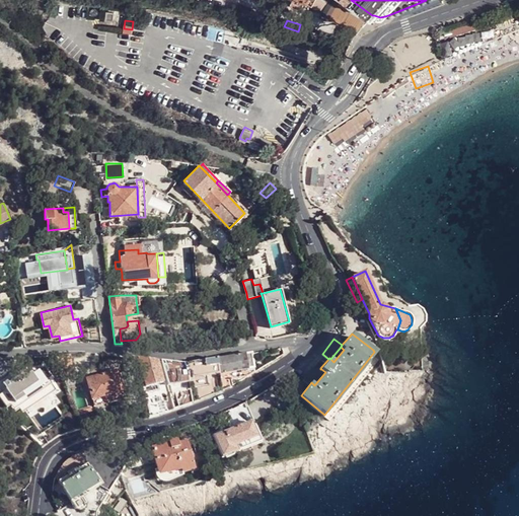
[(344,350),(341,347),(330,359),(334,362),(344,350)]
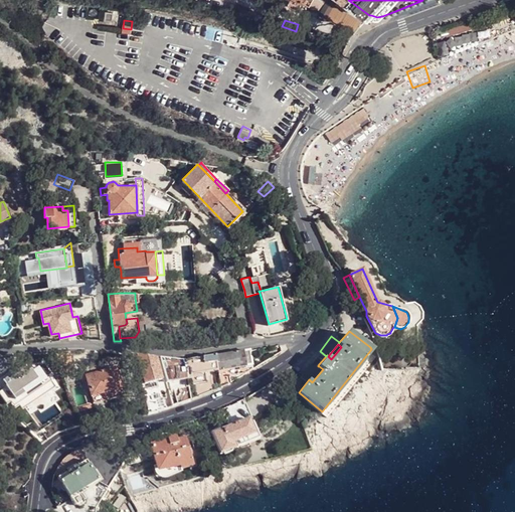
[(250,347),(216,353),(218,368),(229,367),(252,363),(250,347)]
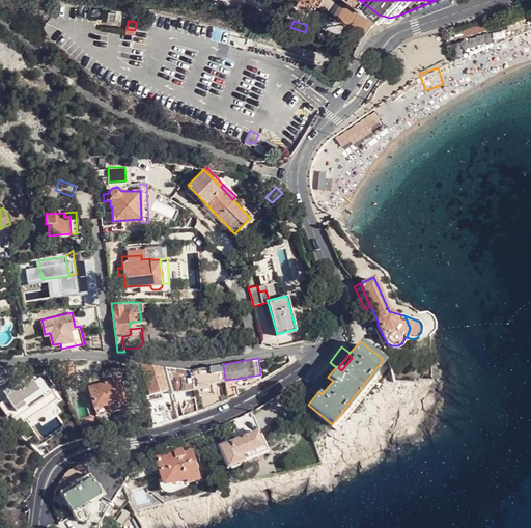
[(152,364),(141,362),(149,392),(167,388),(162,365),(152,364)]
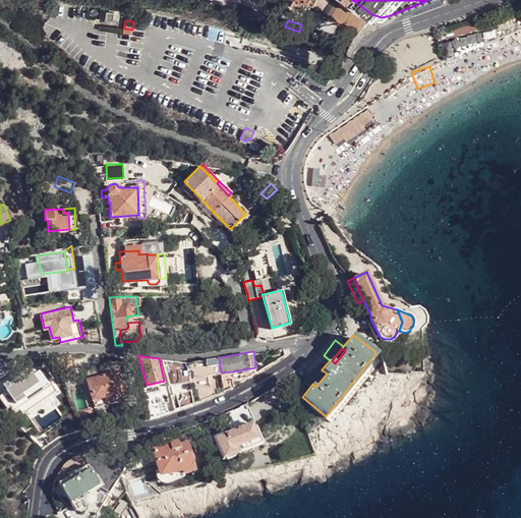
[(219,357),(188,362),(190,378),(221,372),(219,357)]
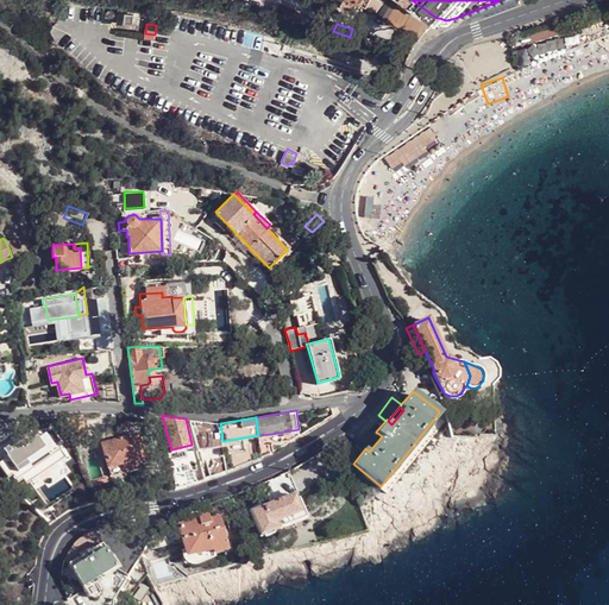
[(205,421),(189,420),(198,448),(223,445),(223,441),(220,423),(205,421)]
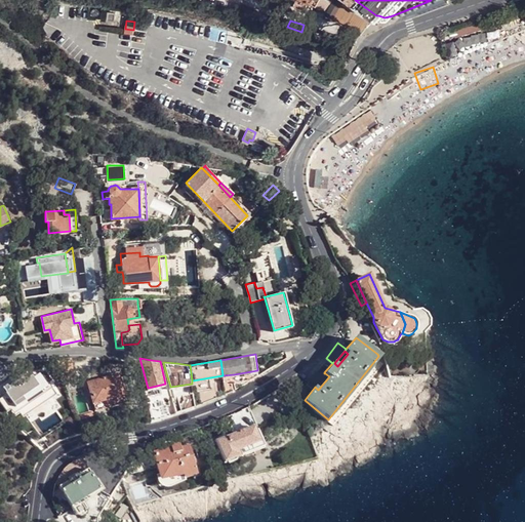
[(324,373),(324,372),(318,367),(308,380),(315,387),(325,373),(324,373)]
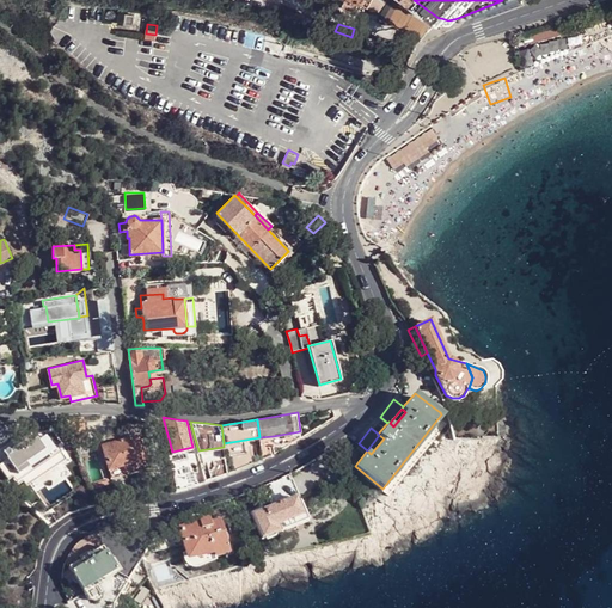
[(41,455),(61,442),(51,429),(40,437),(32,429),(4,449),(8,456),(0,462),(0,465),(10,478),(17,472),(18,473),(42,456),(41,455)]
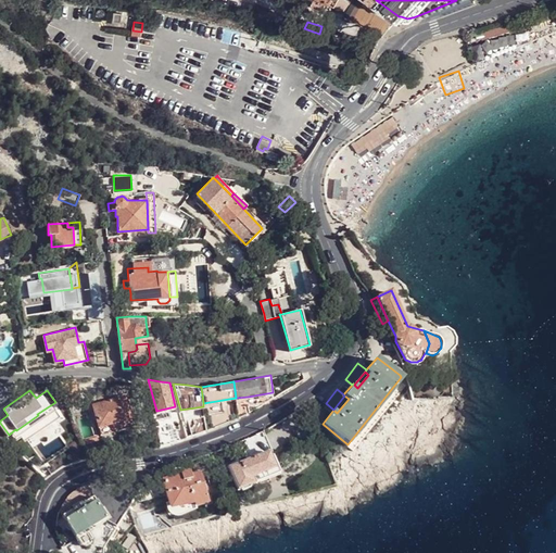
[(273,392),(248,397),(249,402),(249,403),(264,402),(273,397),(273,392)]
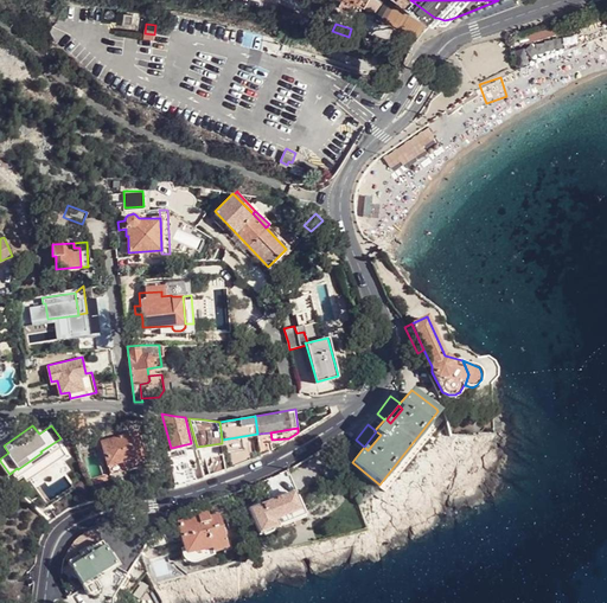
[(136,430),(101,440),(110,472),(149,461),(148,453),(142,454),(136,430)]
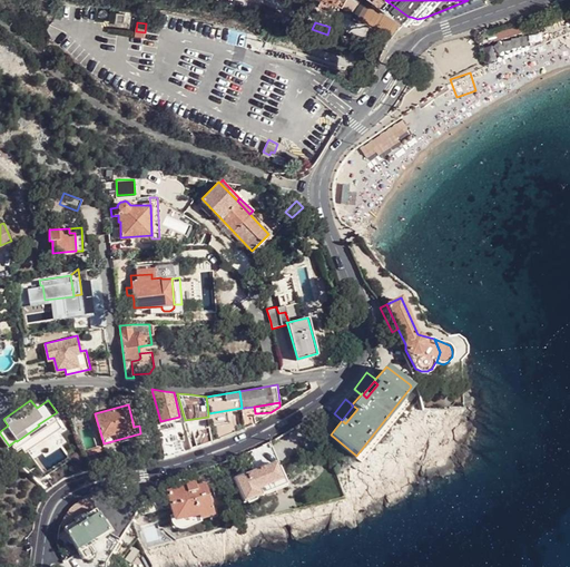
[(357,409),(353,406),(342,420),(345,423),(357,409)]
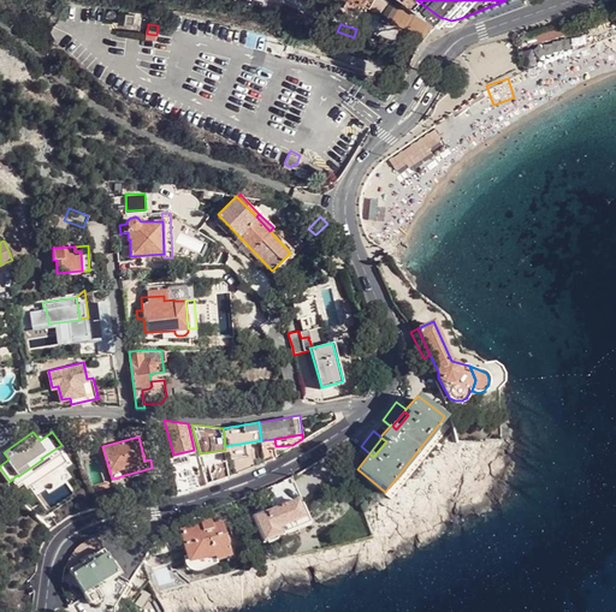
[(261,440),(225,446),(225,450),(225,452),(226,456),(242,453),(252,452),(254,452),(264,451),(262,447),(261,440)]
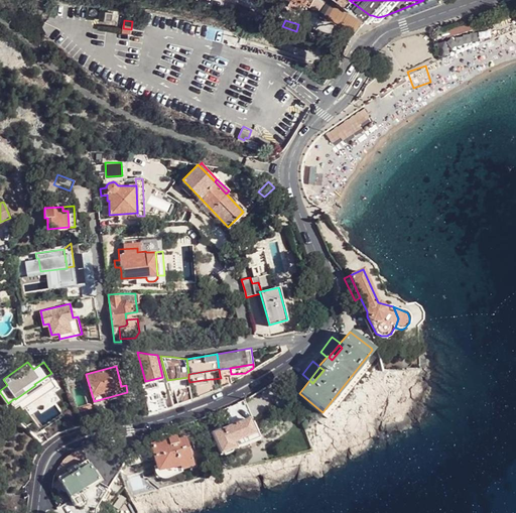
[(57,382),(51,373),(34,384),(35,385),(41,394),(57,382)]
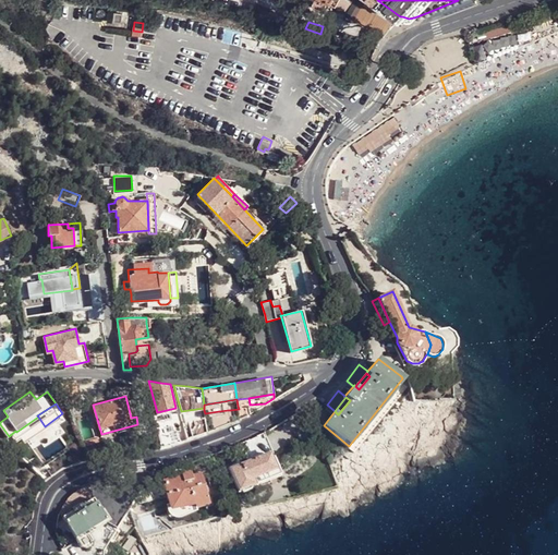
[(246,405),(238,406),(239,409),(239,417),(247,413),(246,405)]
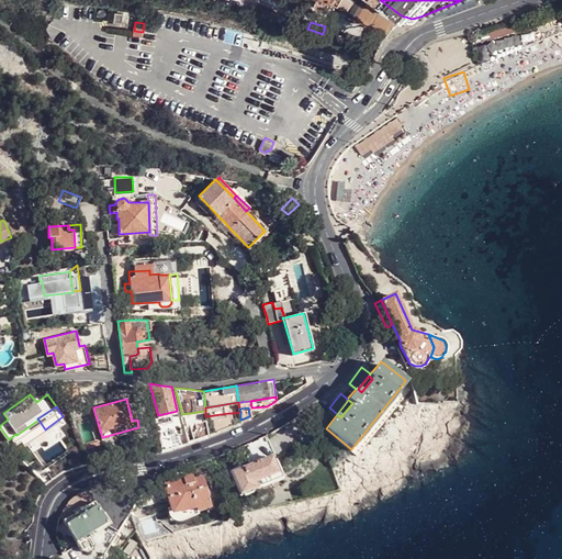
[(240,420),(240,412),(232,413),(233,420),(235,422),(240,420)]
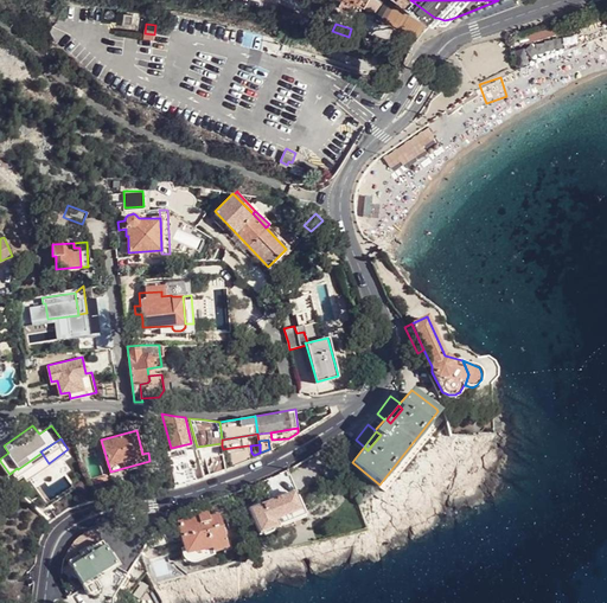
[(238,447),(240,461),(247,457),(248,454),(248,446),(238,447)]
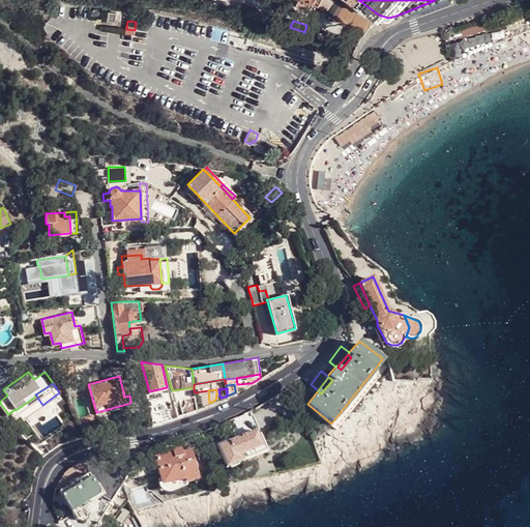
[(208,390),(195,392),(195,397),(197,407),(209,403),(208,390)]
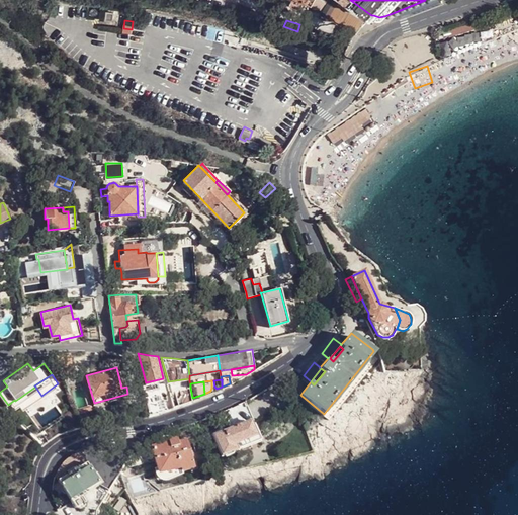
[(192,398),(190,388),(176,391),(179,403),(192,398)]
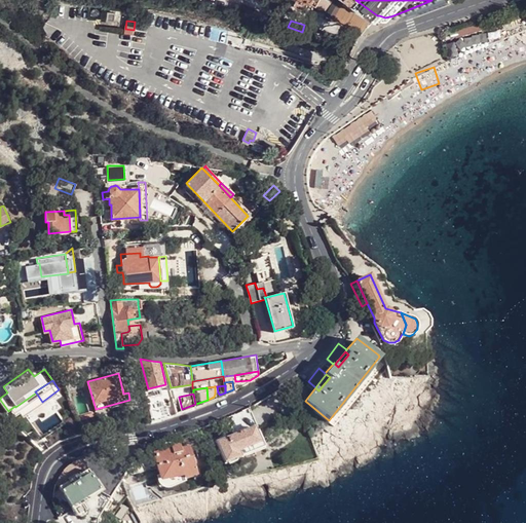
[(160,417),(171,413),(164,398),(154,402),(160,417)]
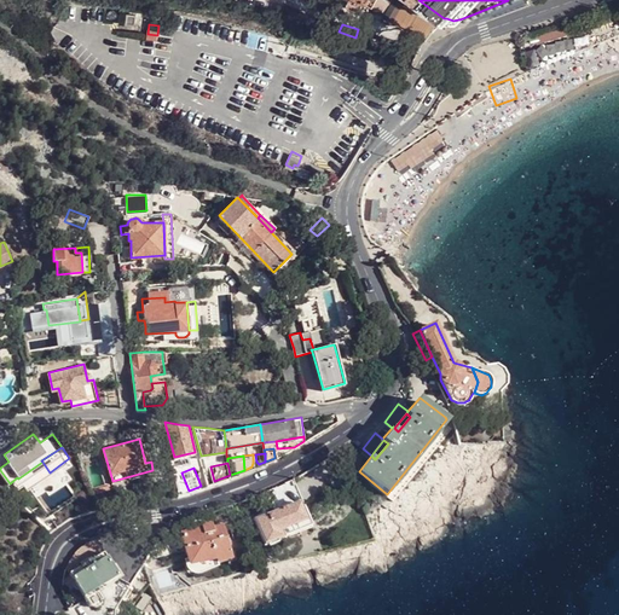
[(90,488),(92,493),(111,488),(109,482),(90,488)]
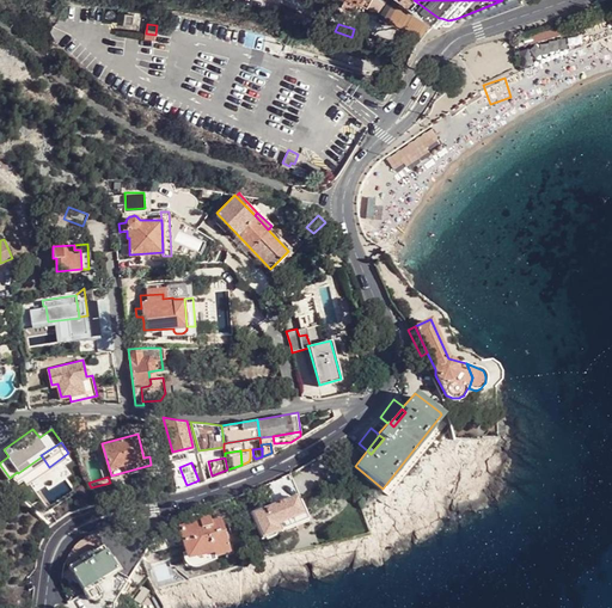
[(304,513),(298,499),(295,493),(251,511),(261,536),(279,529),(276,523),(304,513)]
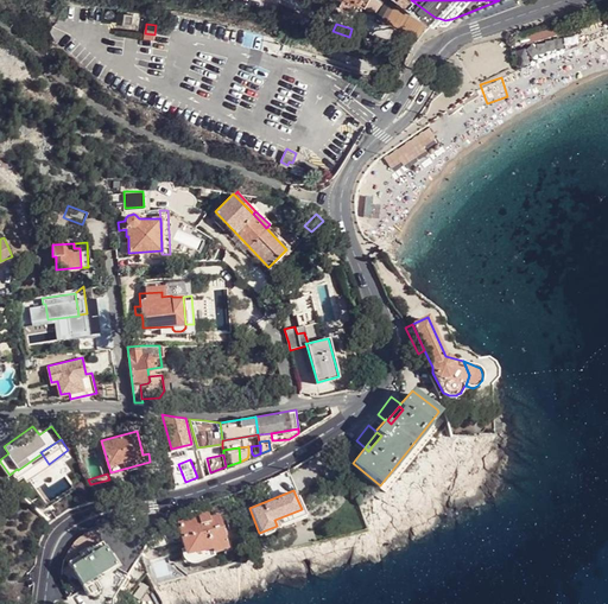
[(301,494),(296,496),(302,509),(303,515),(309,513),(301,494)]
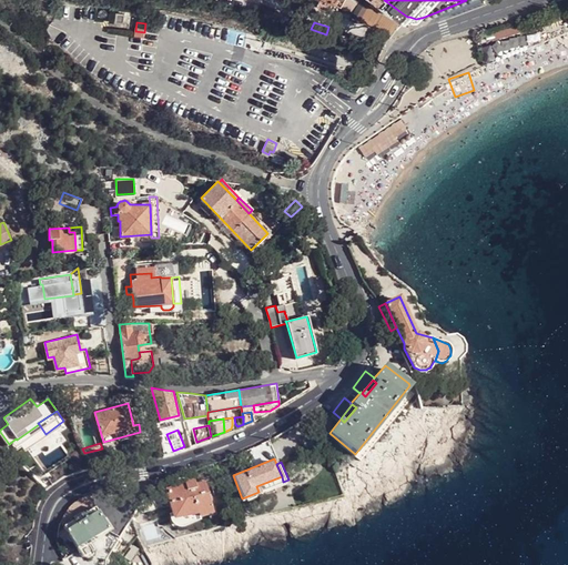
[(40,465),(36,470),(44,480),(50,475),(40,465)]
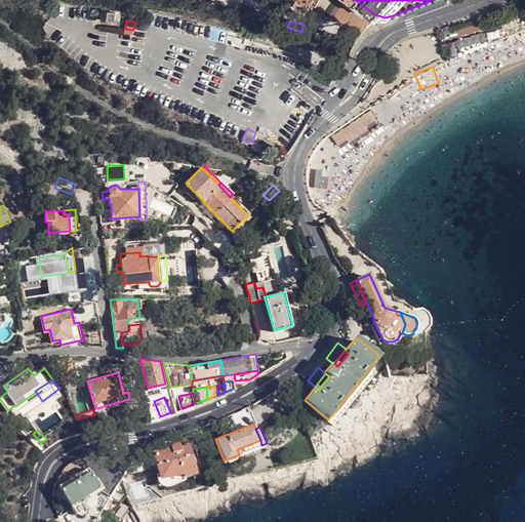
[(261,445),(260,440),(237,449),(239,454),(261,445)]
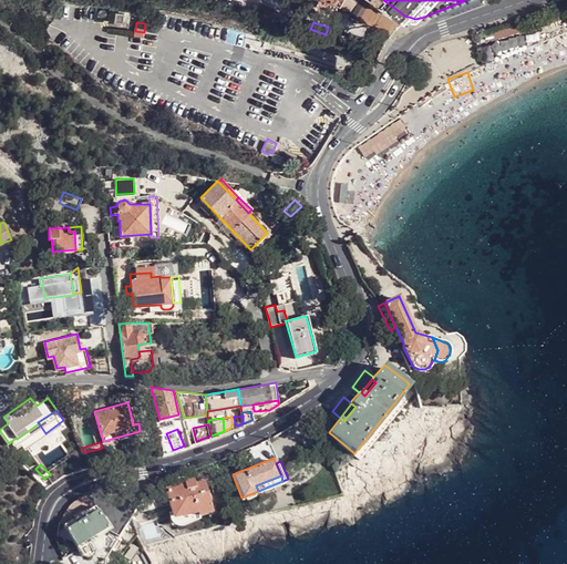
[(179,490),(178,486),(166,489),(172,511),(173,513),(183,511),(184,515),(197,511),(213,508),(204,480),(195,482),(194,477),(183,479),(185,484),(185,488),(179,490)]
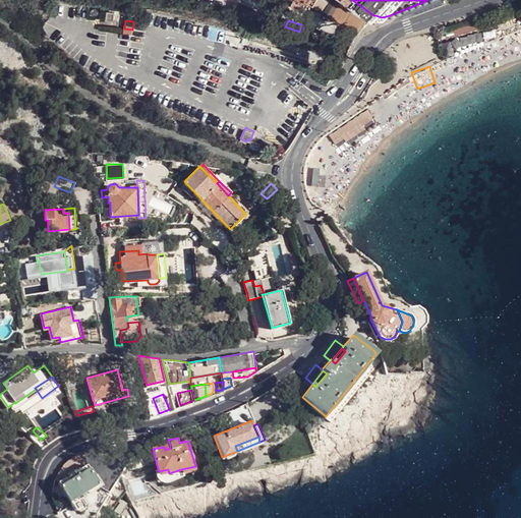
[(73,465),(73,466),(76,470),(85,465),(82,459),(73,465)]
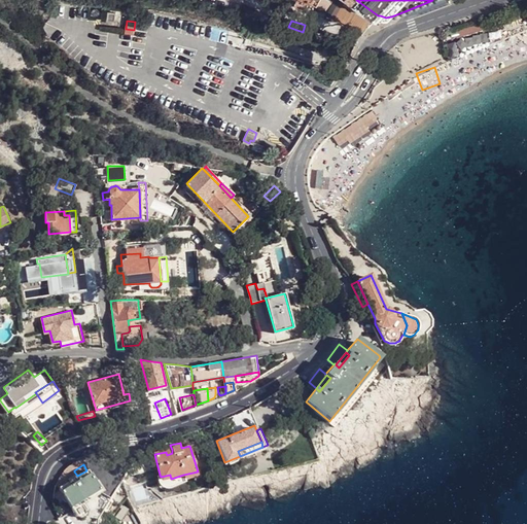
[(70,481),(60,487),(76,514),(81,516),(85,512),(89,507),(83,499),(100,489),(89,469),(86,470),(77,476),(74,472),(67,477),(70,481)]
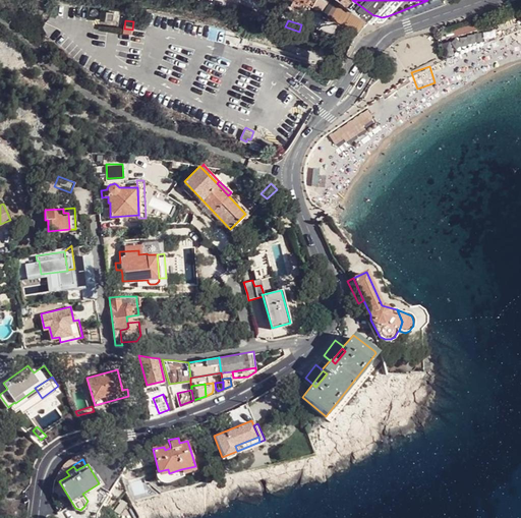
[(182,473),(181,469),(169,473),(168,469),(159,471),(158,469),(155,470),(157,475),(158,478),(158,479),(159,480),(161,481),(162,482),(164,482),(165,482),(167,482),(182,475),(182,473)]
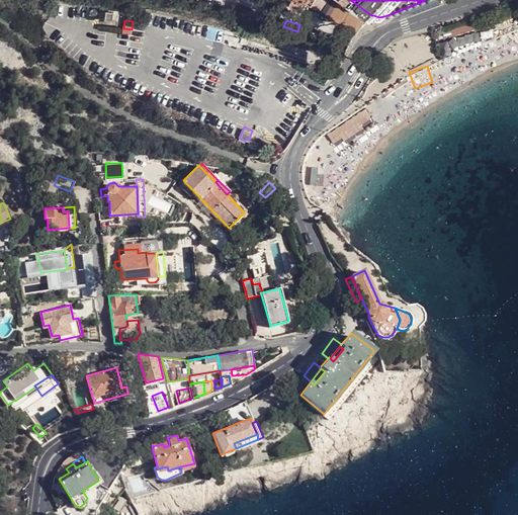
[(66,468),(56,474),(59,479),(69,473),(66,468)]
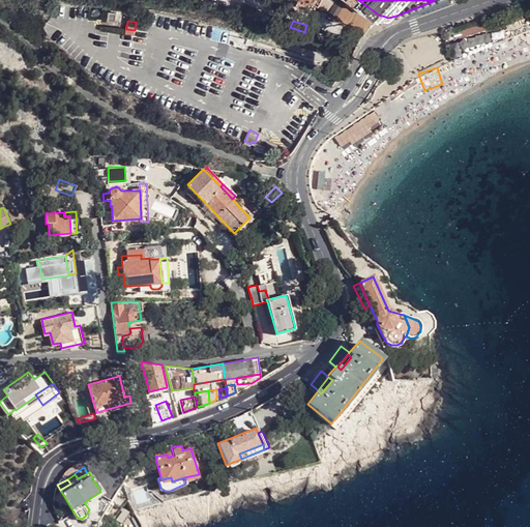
[(111,499),(100,492),(84,502),(89,509),(86,515),(82,519),(77,517),(82,526),(97,526),(98,520),(111,499)]
